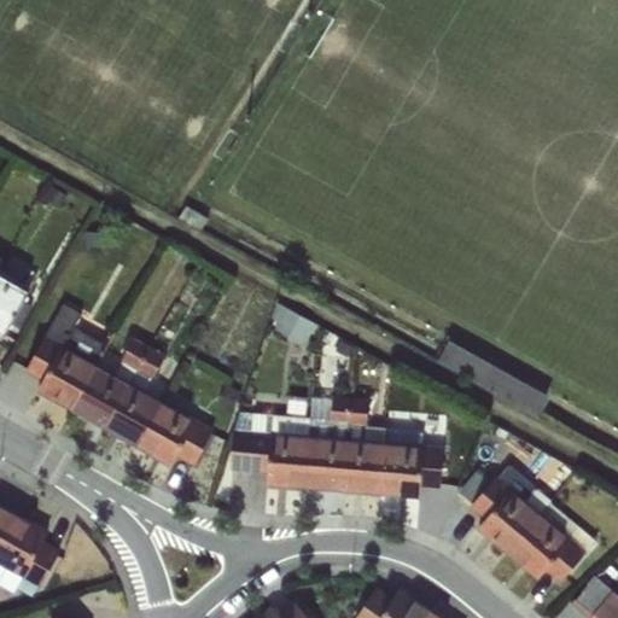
[(0,272),(0,334),(3,337),(30,290),(0,272)]
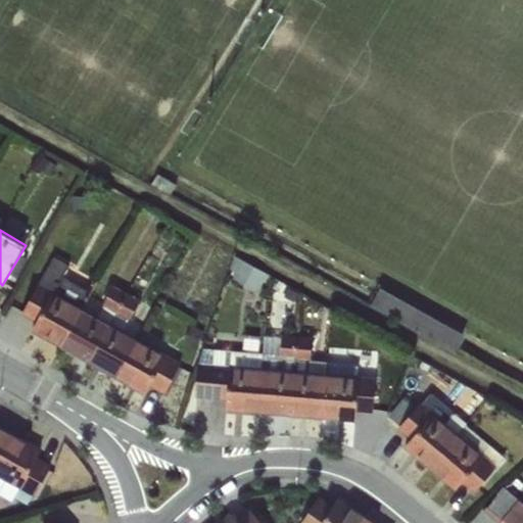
[(234,272),(241,259),(234,255),(230,269),(234,272)]
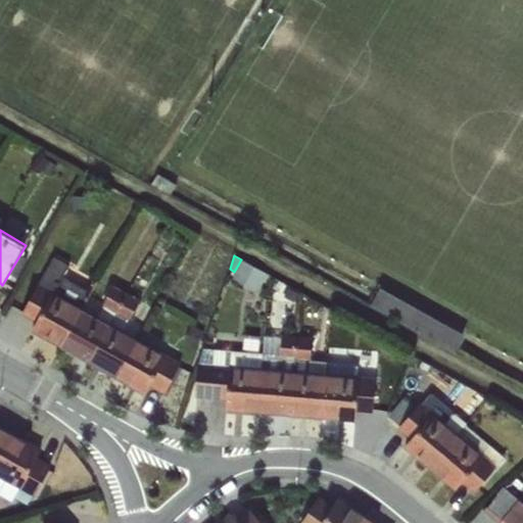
[(53,291),(82,307),(91,291),(64,277),(70,266),(53,256),(22,314),(37,322),(53,291)]
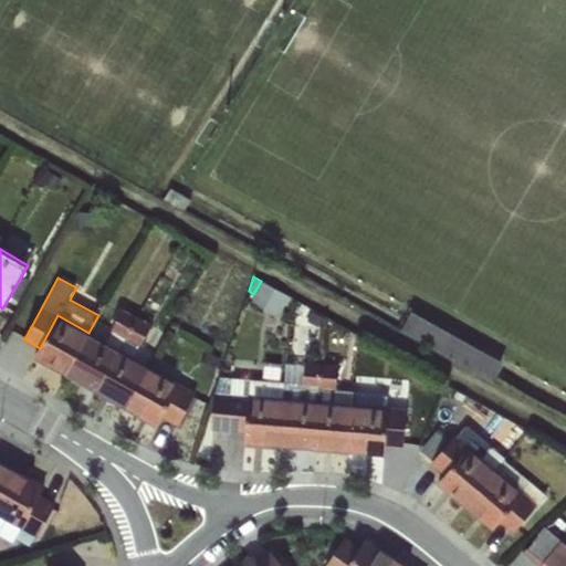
[(261,281),(253,294),(251,300),(279,315),(289,296),(261,281)]
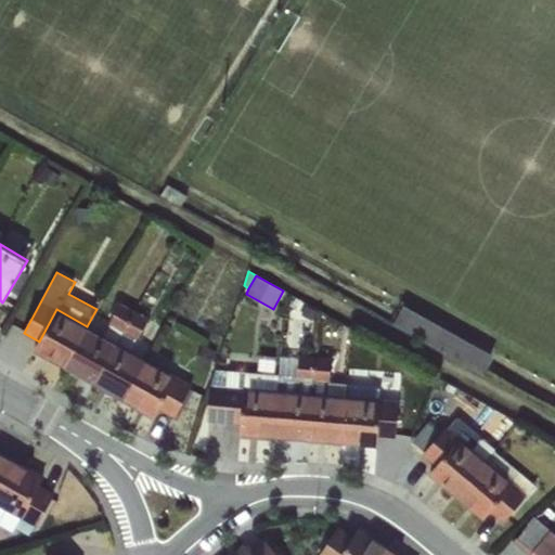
[(120,302),(108,322),(124,331),(138,338),(149,319),(120,302)]
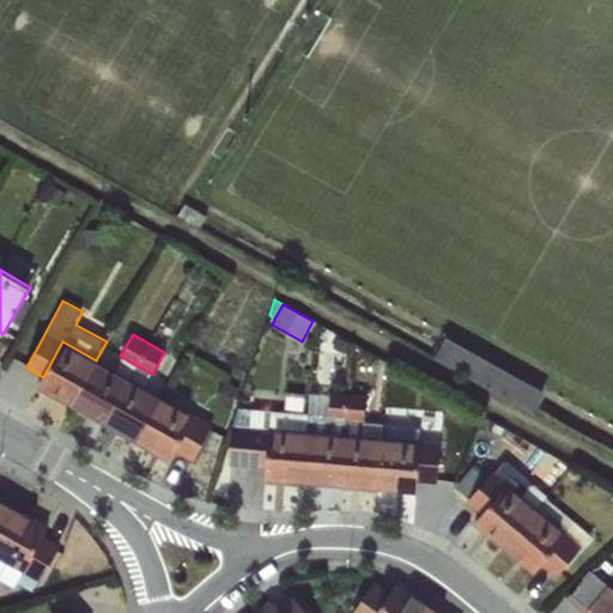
[(62,341),(43,377),(37,388),(71,407),(98,360),(96,360),(62,341)]
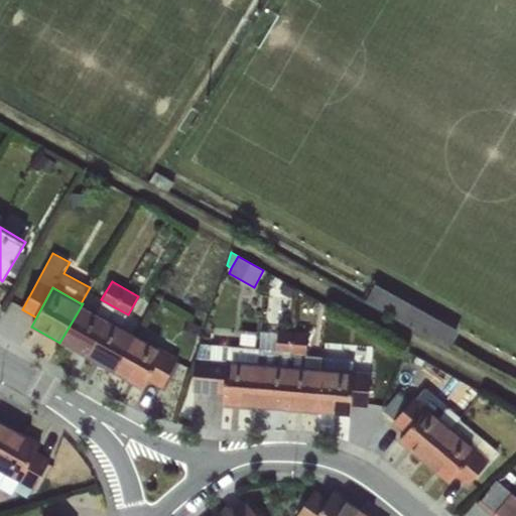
[(101,299),(95,310),(108,318),(115,307),(101,299)]
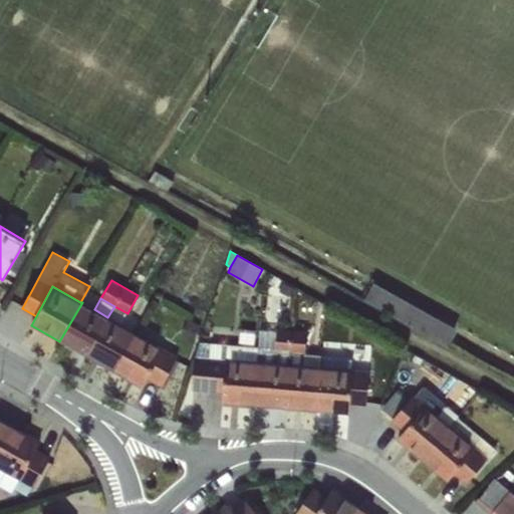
[(82,302),(59,341),(85,355),(107,317),(94,309),(82,302)]
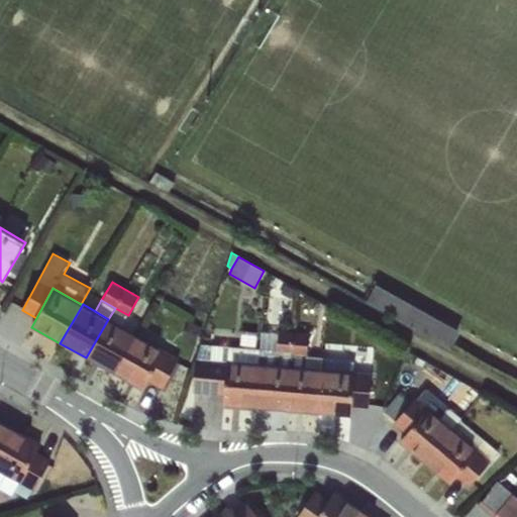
[(108,319),(86,357),(116,375),(136,334),(108,319)]
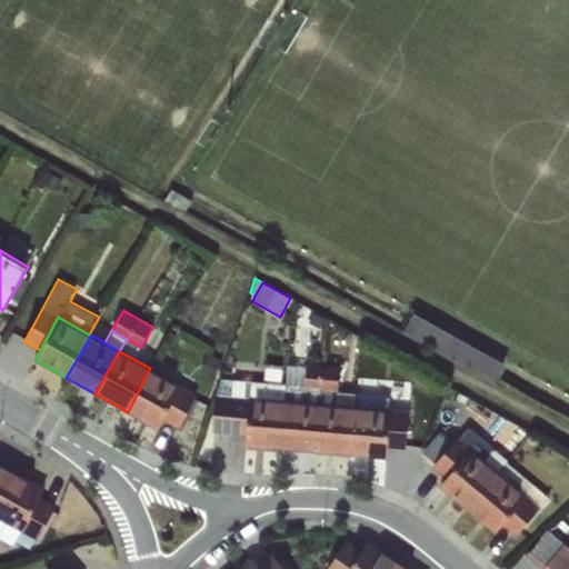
[(208,353),(202,371),(216,376),(221,358),(208,353)]
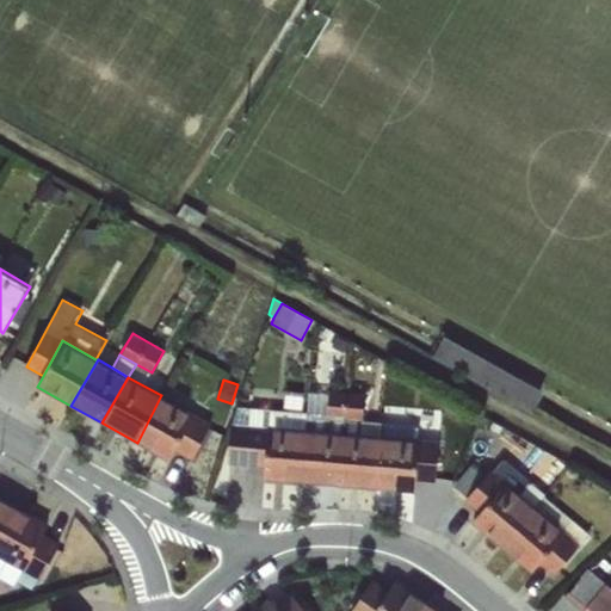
[(420,439),(417,480),(434,481),(439,427),(363,421),(365,394),(329,392),(327,414),(238,407),(232,424),(228,464),(265,467),(269,426),(307,430),(344,432),(381,436),(420,439)]
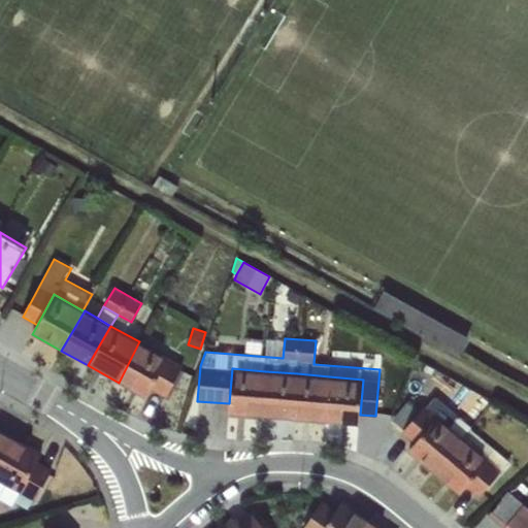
[(139,341),(119,383),(145,398),(152,388),(168,358),(139,341)]
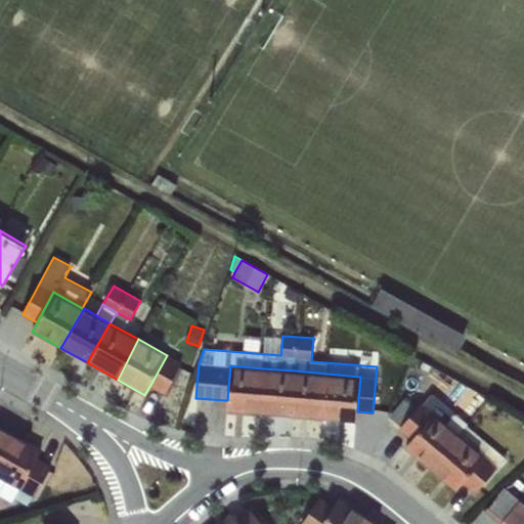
[(167,355),(150,385),(164,393),(181,362),(167,355)]
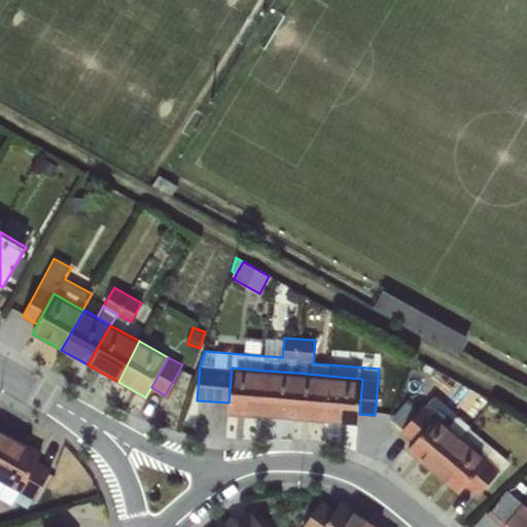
[(232,367),(229,402),(227,414),(262,417),(265,371),(232,367)]
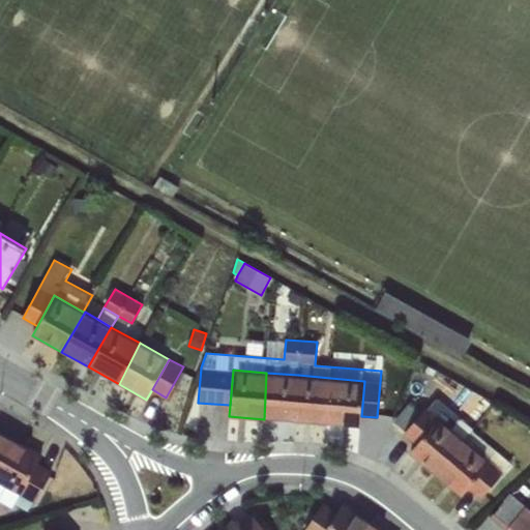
[(266,373),(264,419),(295,421),(298,375),(266,373)]
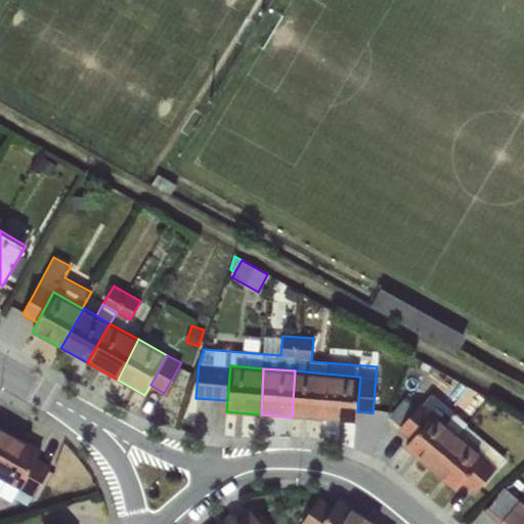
[(295,370),(292,417),(322,420),(326,374),(295,370)]
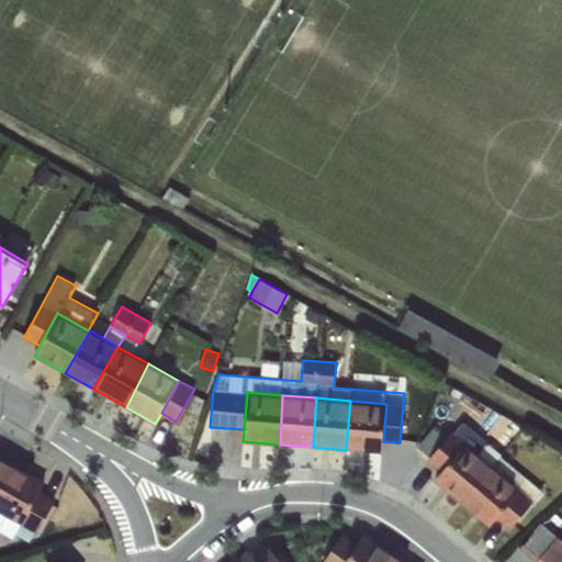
[(350,401),(346,450),(383,452),(383,441),(386,404),(350,401)]
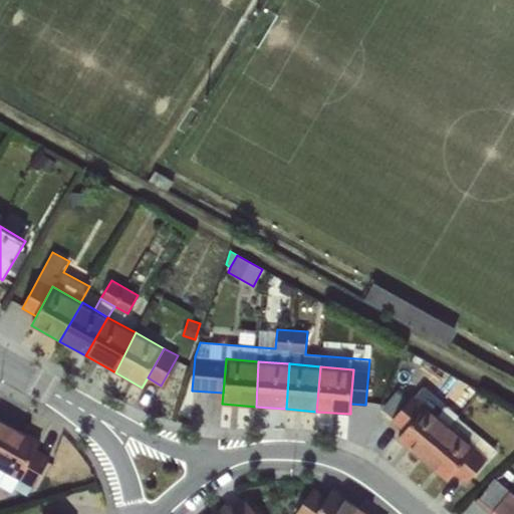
[(476,447),(455,473),(466,483),(496,450),(458,418),(457,419),(419,387),(391,421),(403,432),(426,405),(476,447)]
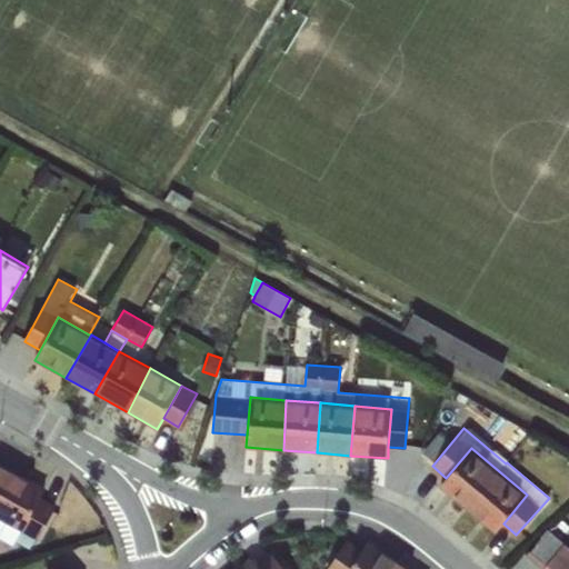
[(471,448),(446,478),(439,486),(495,532),(503,523),(527,495),(471,448)]
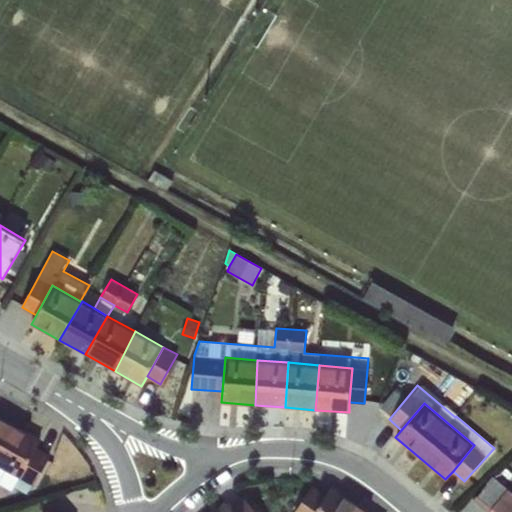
[(0,443),(11,422),(0,415),(0,443)]
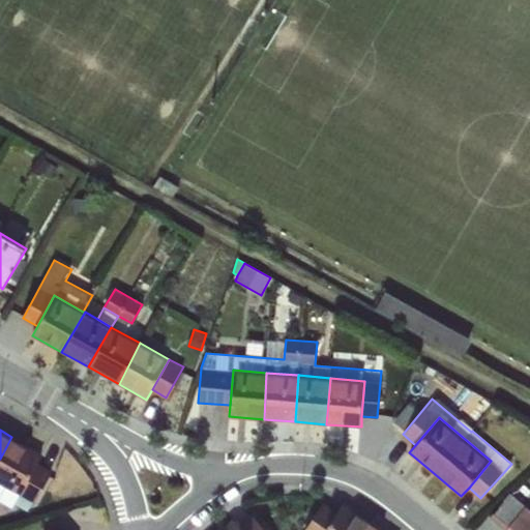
[(11,437),(0,459),(0,482),(20,494),(37,463),(42,453),(11,437)]
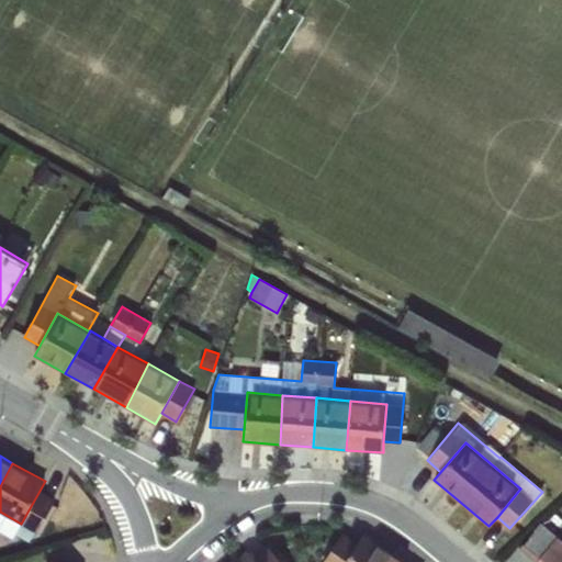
[(40,491),(21,524),(35,531),(36,532),(55,499),(40,491)]
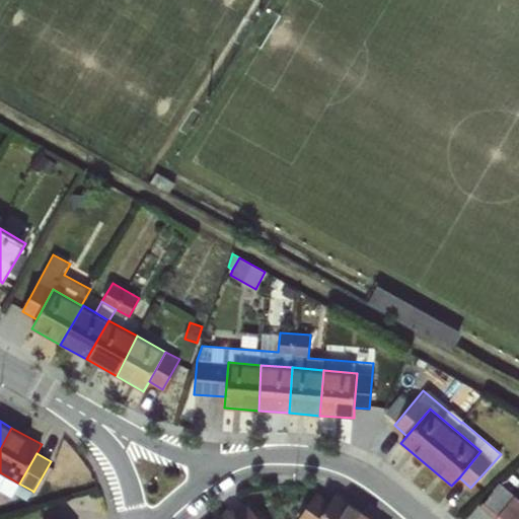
[(19,484),(0,472),(0,485),(26,500),(32,491),(19,484)]
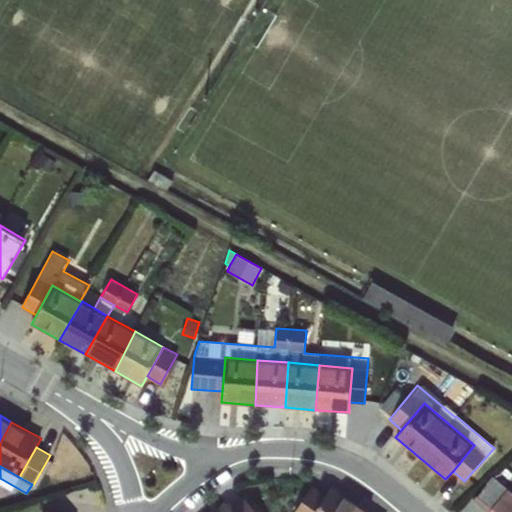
[(487,511),(488,511),(508,489),(493,476),(473,499),(487,511)]
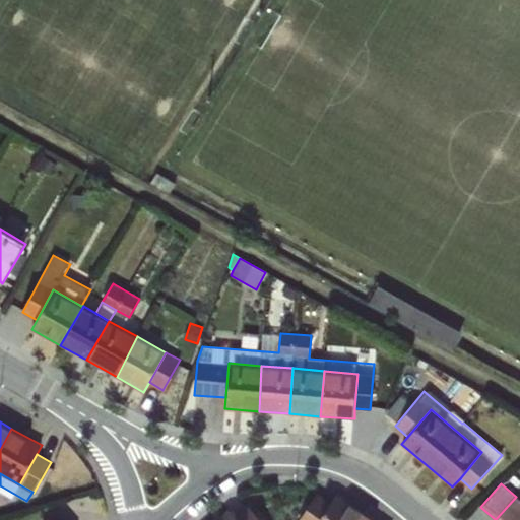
[(319,519),(331,502),(317,493),(300,519),(319,519)]
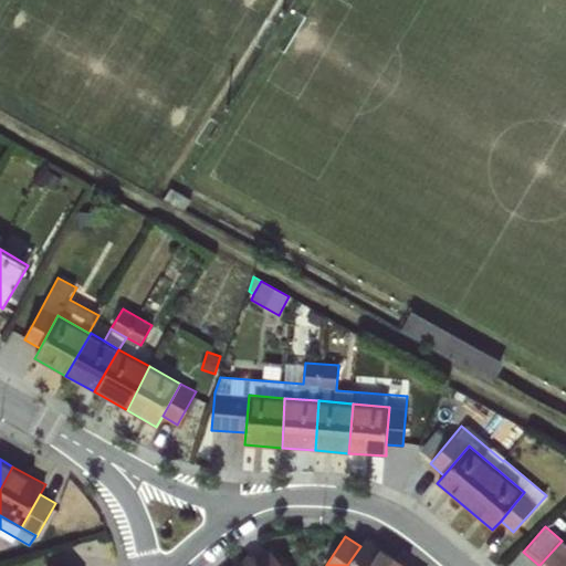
[(360,546),(347,565),(410,565),(366,537),(360,546)]
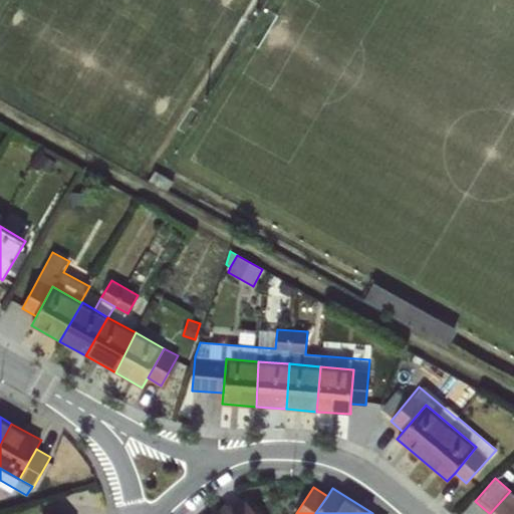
[(513,513),(513,494),(510,491),(490,513),(513,513)]
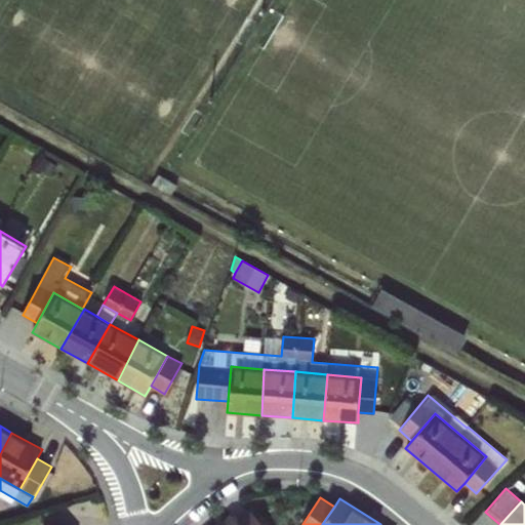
[(241,524),(239,522),(232,514),(219,524),(241,524)]
